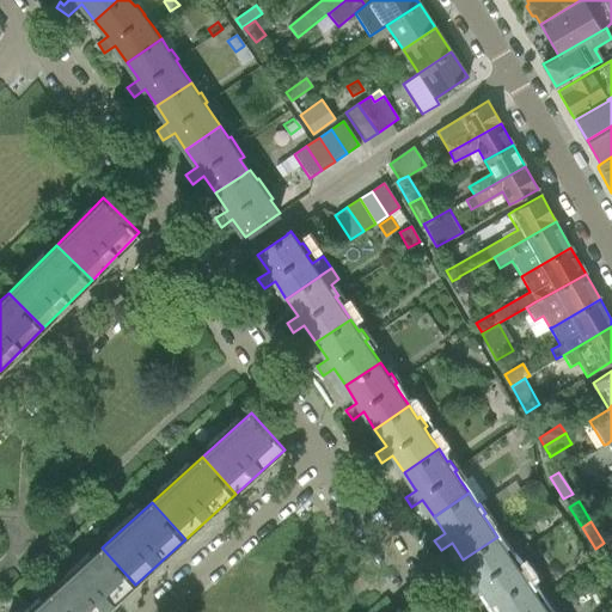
[(497,537),(463,560),(475,577),(464,585),(471,594),(482,587),(493,604),(527,580),(519,568),(513,558),(515,556),(508,546),(506,549),(497,537)]
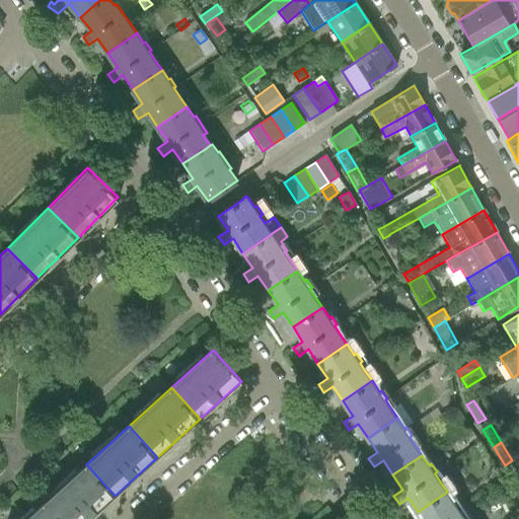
[(86,464),(44,503),(57,518),(88,518),(115,496),(86,464)]
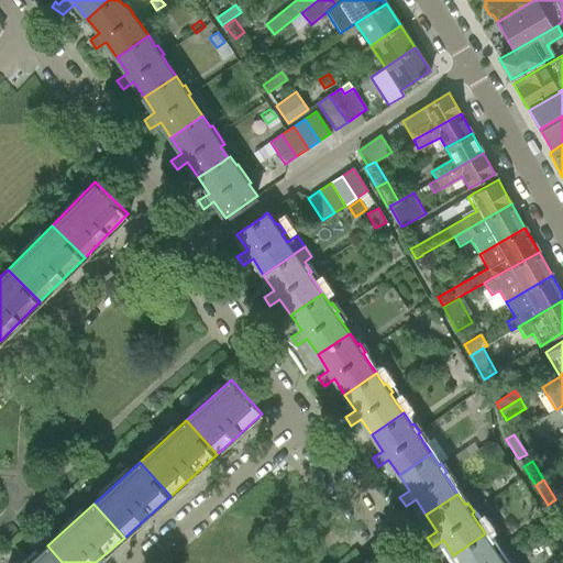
[(562,522),(562,509),(553,515),(560,526),(562,522)]
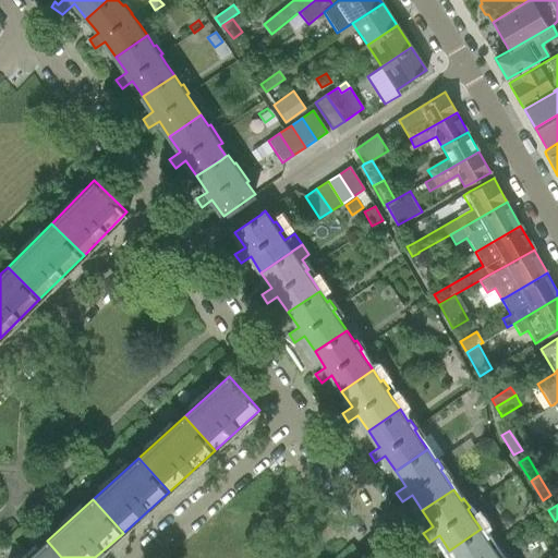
[(481,529),(449,550),(453,557),(500,557),(495,549),(497,547),(490,538),(488,540),(481,529)]
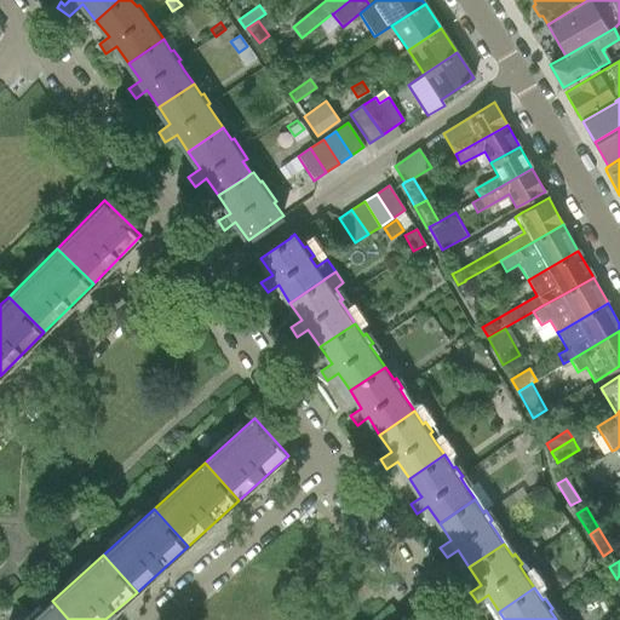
[(68,619),(52,601),(30,619),(68,619)]
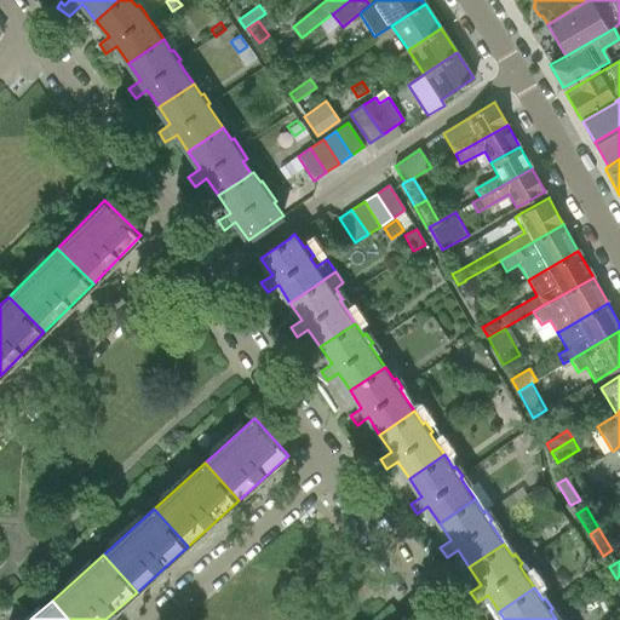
All buildings are outlined.
